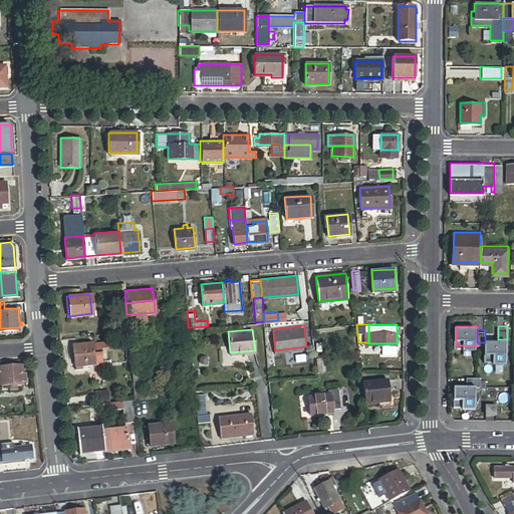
[(100,347),(129,344),(129,337),(75,342),(72,342),(75,367),(81,367),(80,363),(93,362),(92,353),(92,349),(100,348),(100,347)]
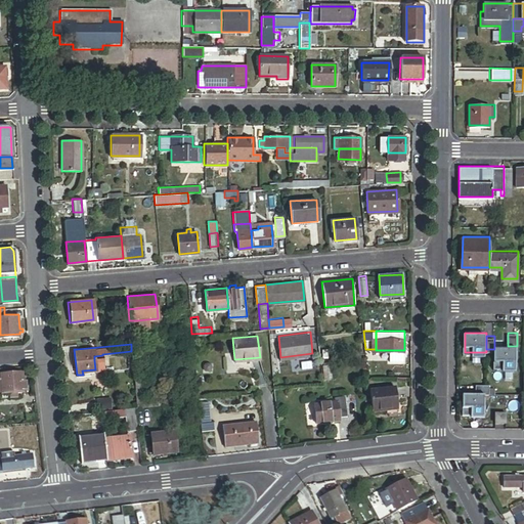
[(508,346),(494,346),(494,349),(494,358),(494,365),(503,365),(516,365),(516,346),(508,346)]
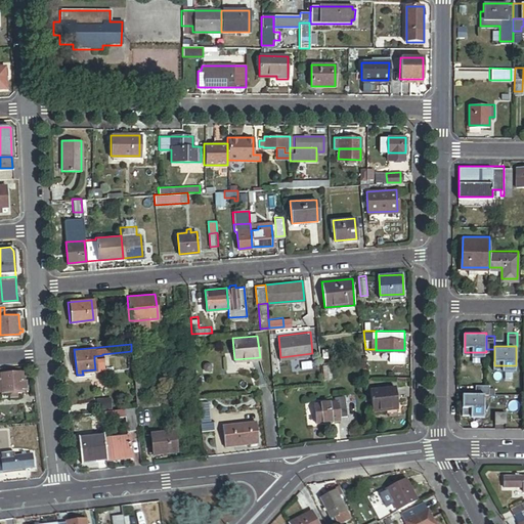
[(404,350),(390,350),(390,358),(404,358),(404,350)]
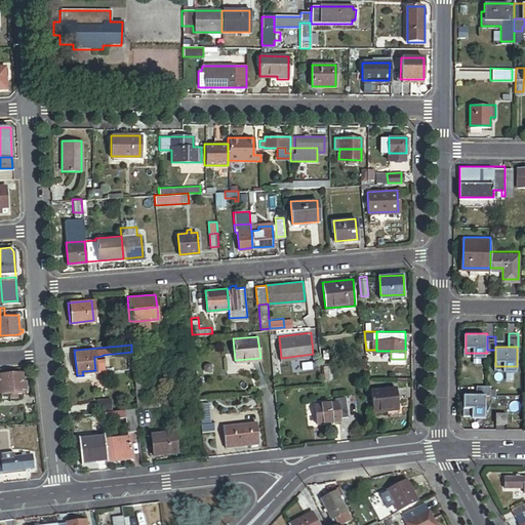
[(104,369),(103,356),(94,357),(94,361),(99,361),(101,369),(104,369)]
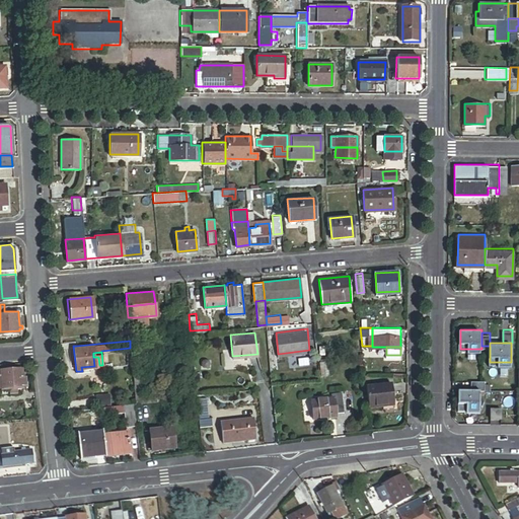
[(327,359),(320,360),(321,372),(329,371),(327,359)]
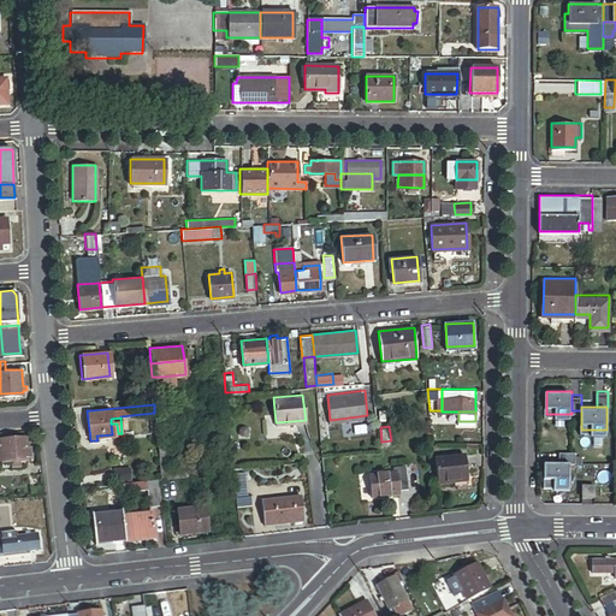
[(3,458),(9,458),(11,458),(11,463),(21,462),(21,457),(28,457),(28,455),(33,455),(31,446),(28,446),(27,434),(1,437),(1,442),(0,442),(0,456),(1,456),(3,458)]
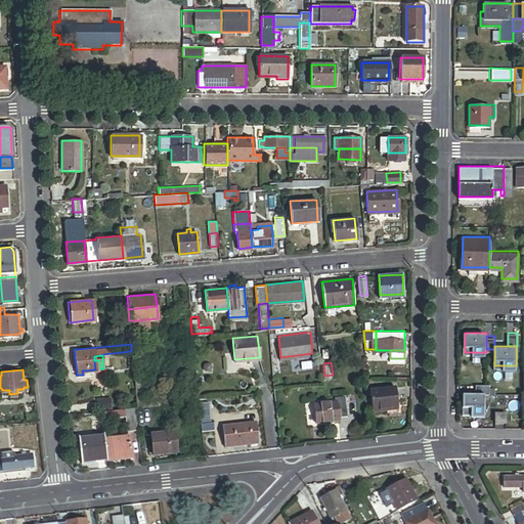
[(490,393),(490,384),(477,384),(477,393),(486,393),(490,393)]
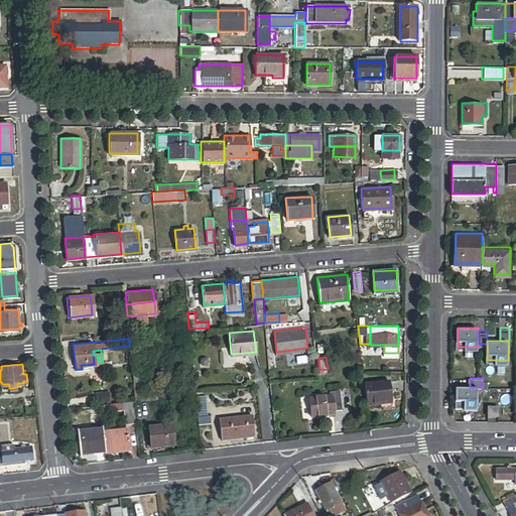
[(390,379),(364,382),(367,403),(392,400),(390,379)]
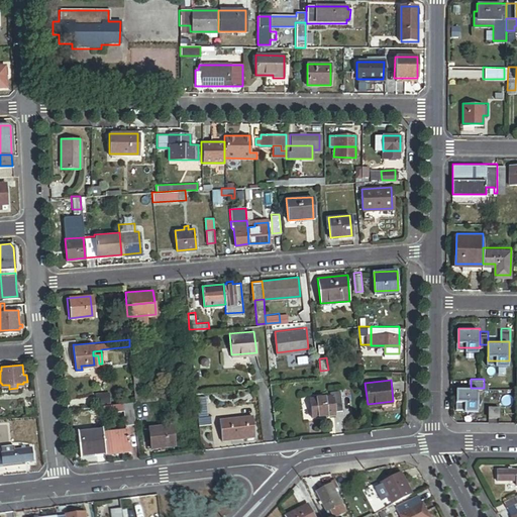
[(480,388),(471,388),(458,388),(458,408),(467,408),(480,408),(480,388)]
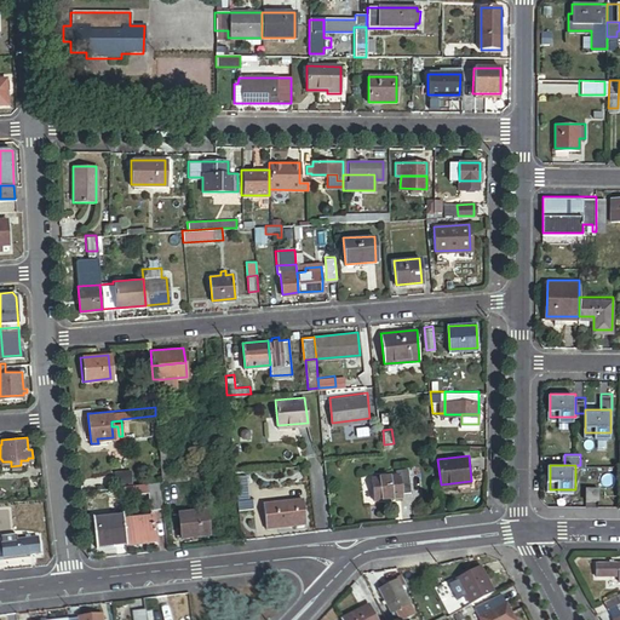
[(374,498),(402,494),(401,491),(409,489),(407,466),(395,468),(396,472),(371,476),(374,498)]
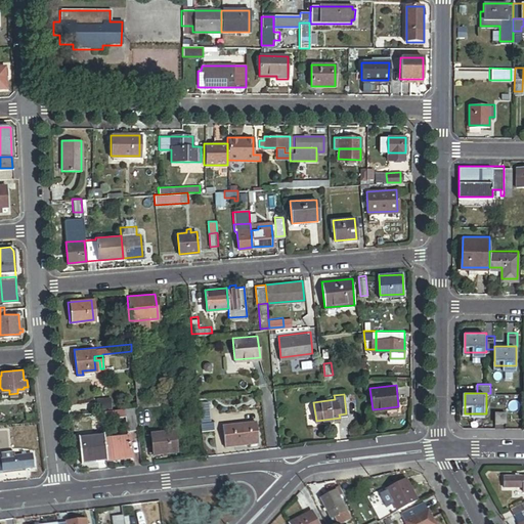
[(206,398),(198,399),(198,400),(201,427),(214,425),(213,418),(209,419),(206,398)]
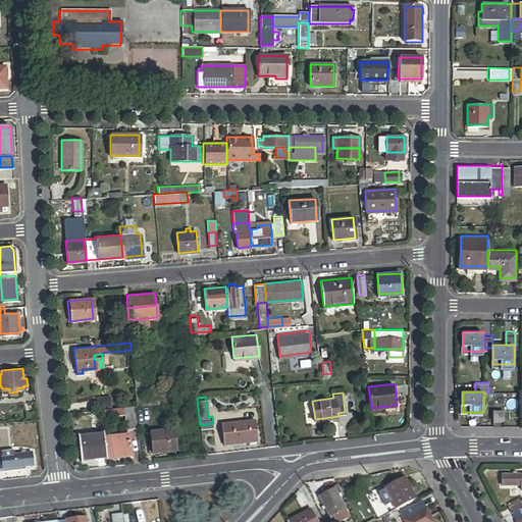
[(136,425),(134,404),(100,408),(101,414),(124,412),(125,426),(136,425)]
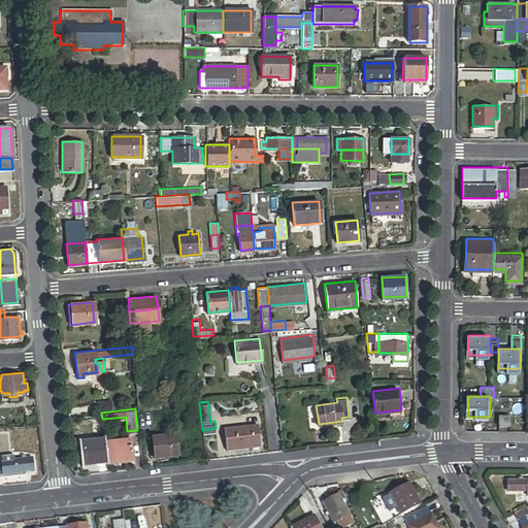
[(510,423),(510,414),(500,414),(500,423),(510,423)]
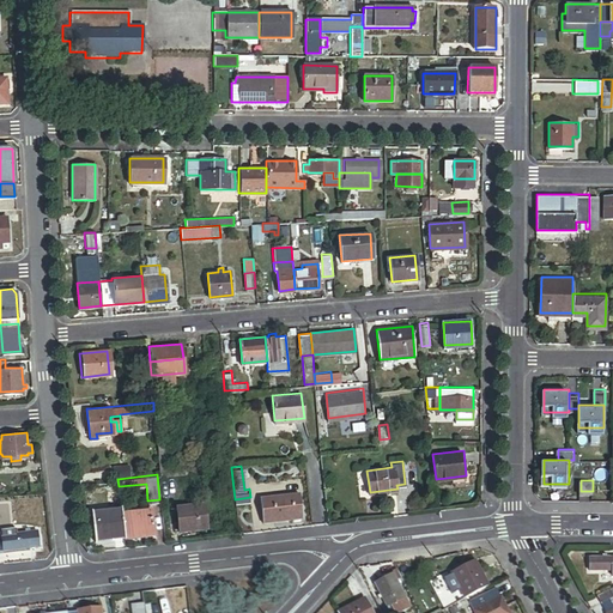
[(261,493),(265,517),(302,514),(298,489),(261,493)]
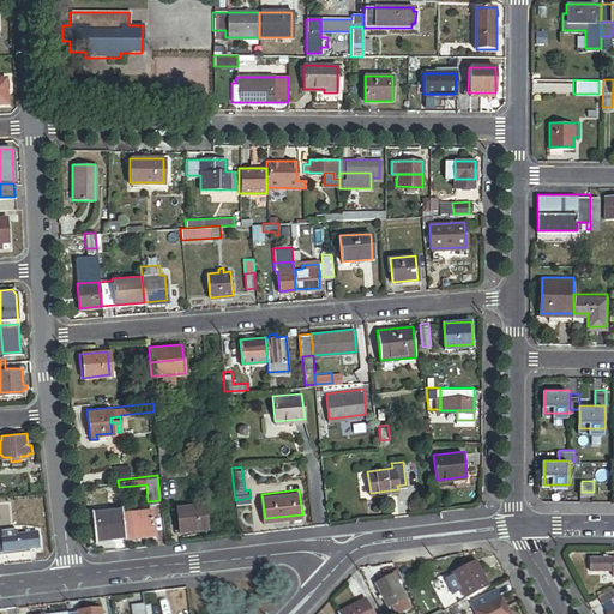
[(121,511),(120,503),(90,506),(92,534),(109,533),(110,536),(124,534),(121,511)]
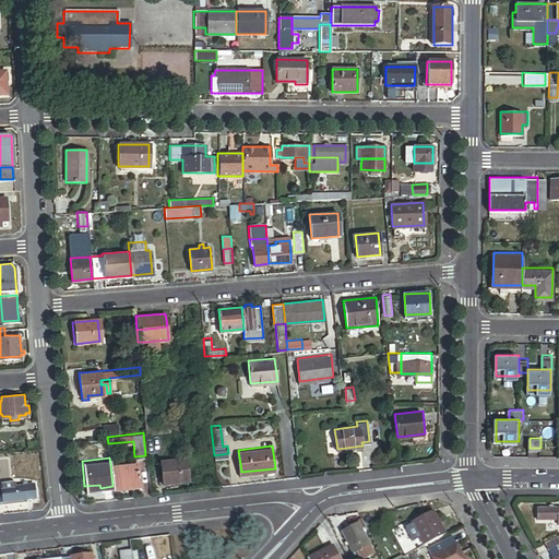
[(164,482),(188,478),(186,458),(161,461),(164,482)]
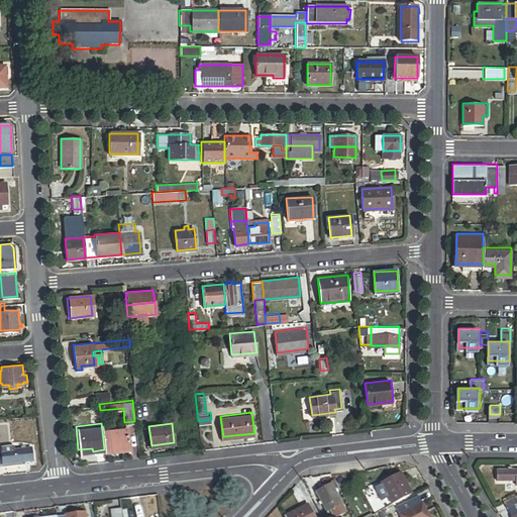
[(128,427),(102,430),(104,449),(104,450),(130,448),(128,427)]
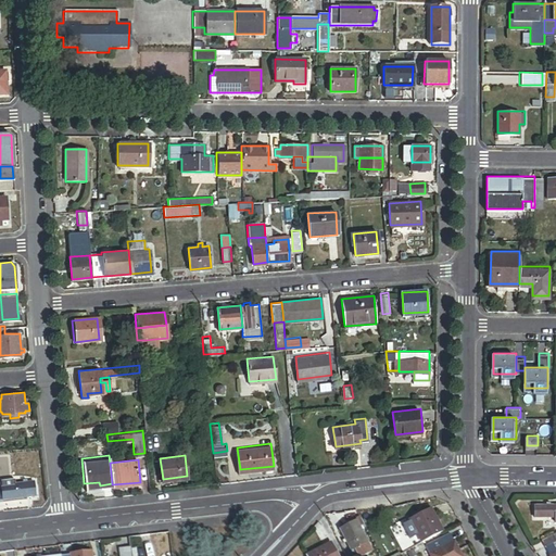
[(0,478),(0,495),(35,492),(34,479),(26,480),(23,481),(14,482),(14,477),(0,478)]
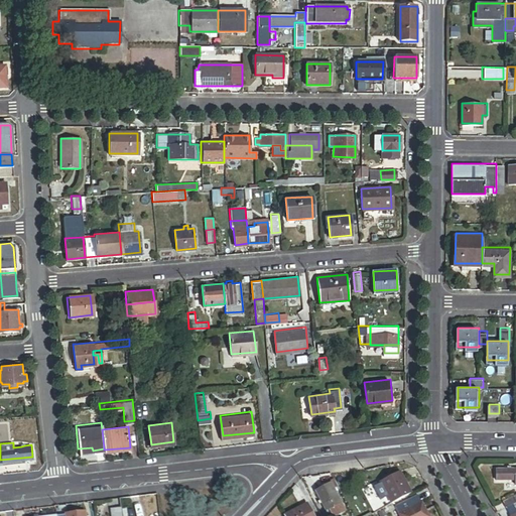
[(515,481),(515,471),(497,471),(497,481),(515,481)]
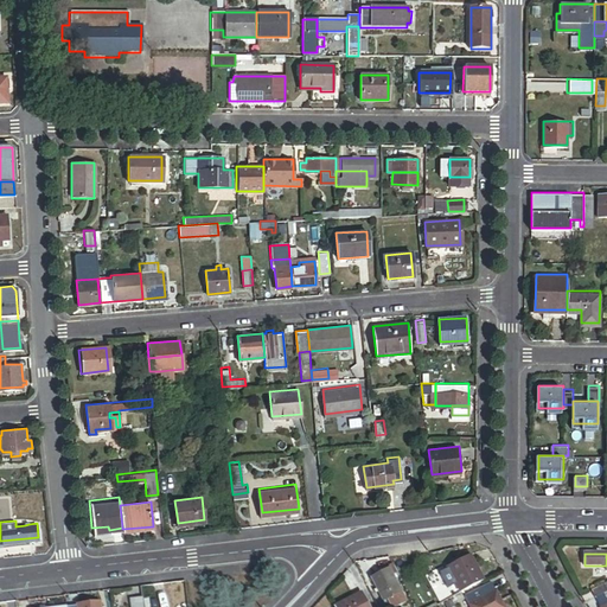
[(447,572),(460,598),(481,586),(468,561),(447,572)]
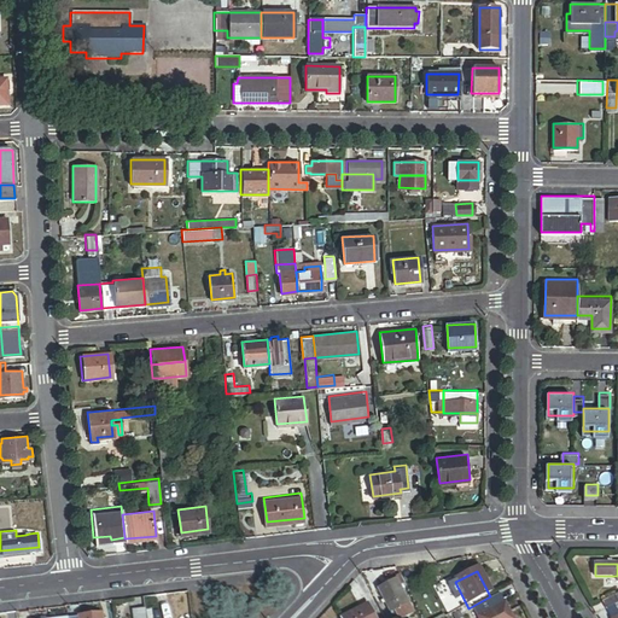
[(408,604),(396,581),(378,589),(383,599),(384,601),(390,613),(408,604)]
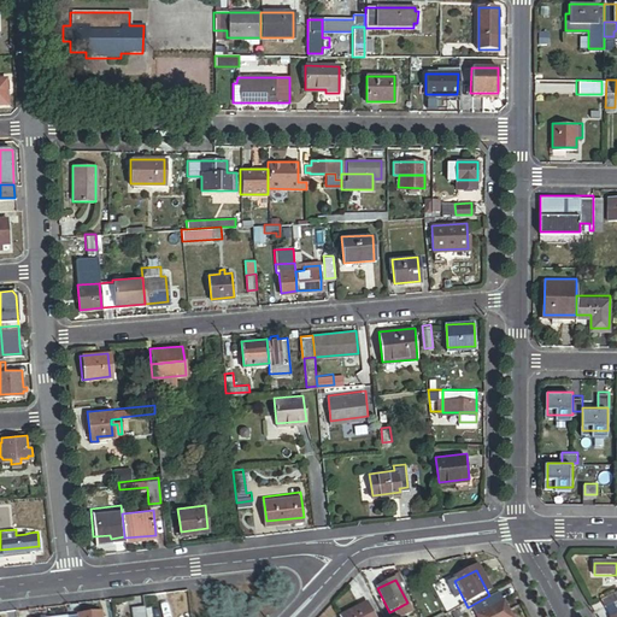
[(500,593),(486,600),(491,610),(505,603),(500,593)]
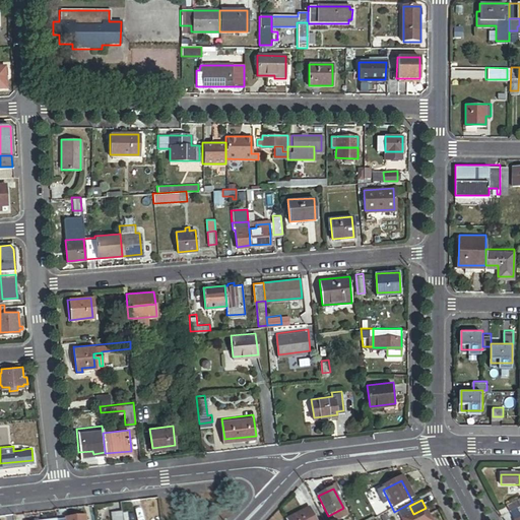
[(519,508),(519,507),(517,502),(508,507),(511,513),(519,509),(519,508)]
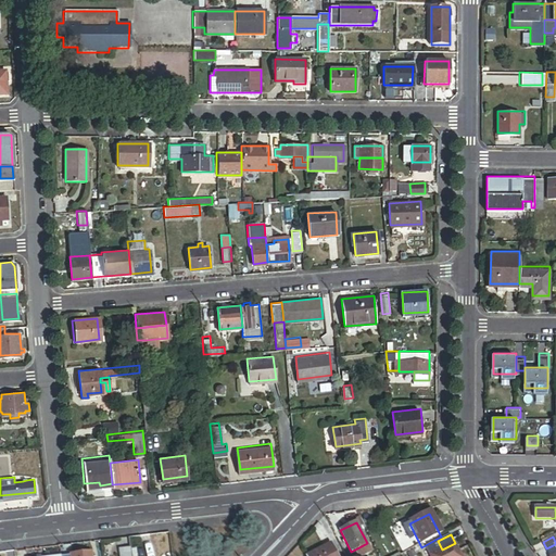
[(442,550),(438,541),(427,547),(430,555),(442,550)]
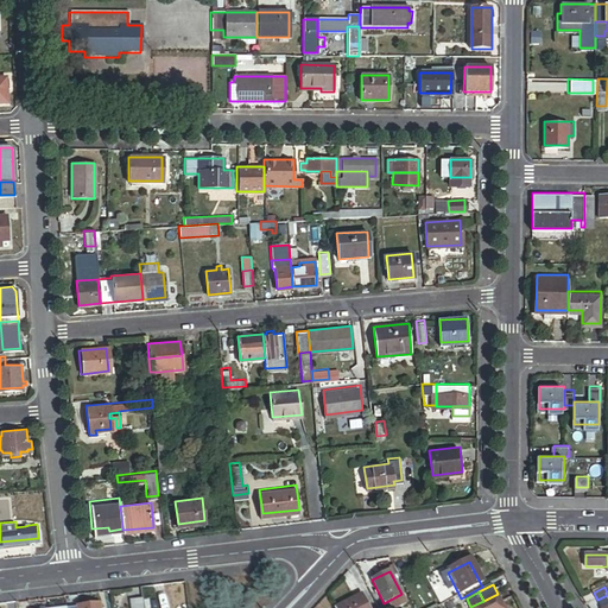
[(483,601),(470,607),(504,607),(498,594),(483,601)]
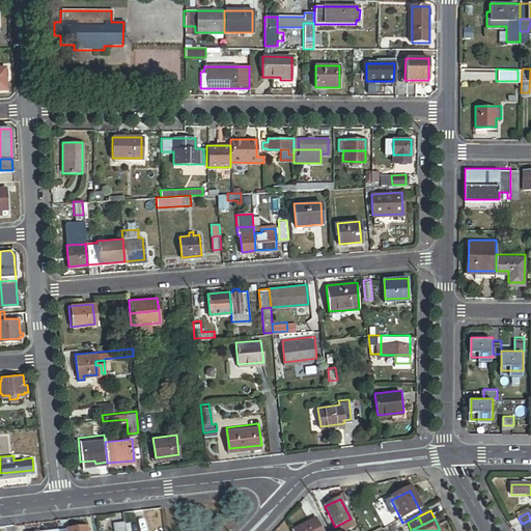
[(322,530),(316,520),(292,530),(322,530)]
